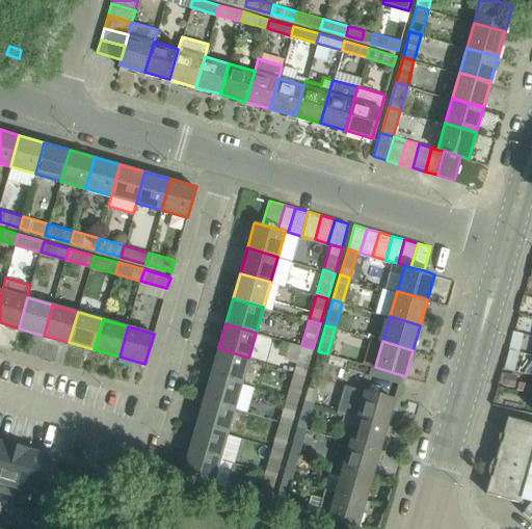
[(301,345),(294,370),(306,373),(313,348),(301,345)]
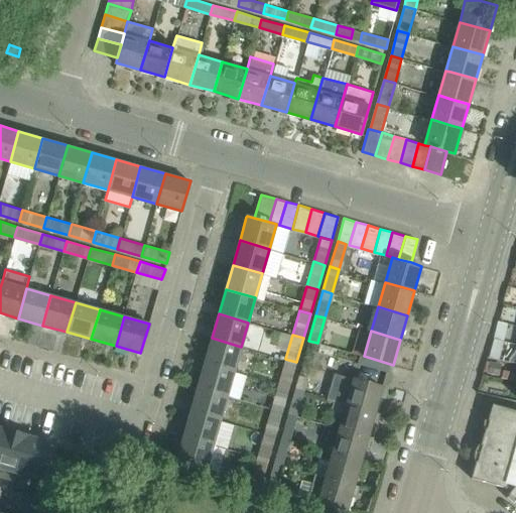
[(212,338),(205,362),(234,371),(241,347),(212,338)]
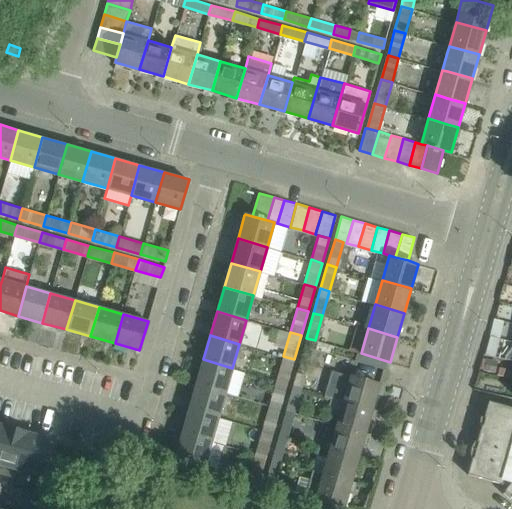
[(485,352),(494,355),(499,337),(490,335),(485,352)]
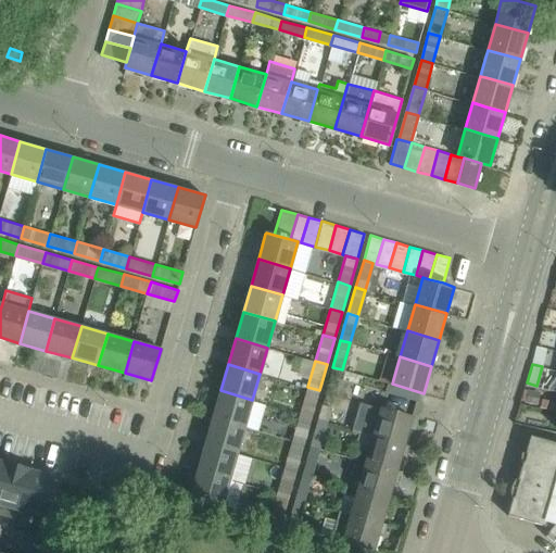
[(300,414),(304,415),(312,417),(319,390),(307,387),(300,414)]
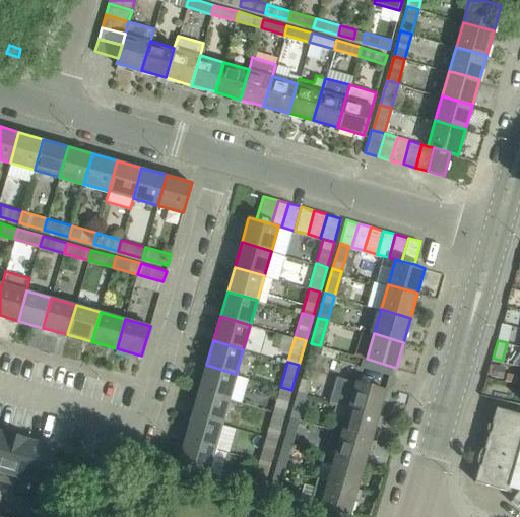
[(206,365),(199,388),(199,389),(230,398),(232,388),(236,374),(206,365)]
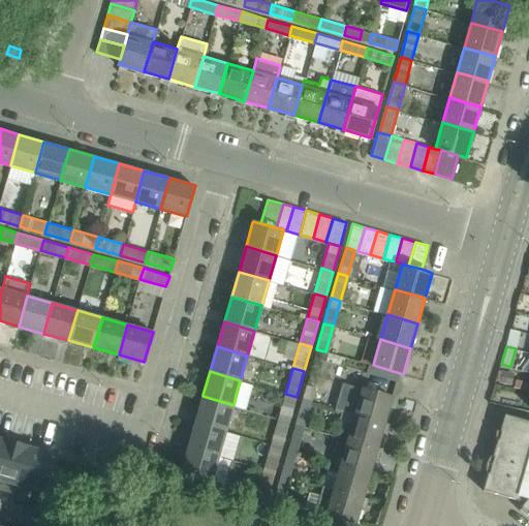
[(336,408),(342,410),(355,413),(384,422),(392,396),(343,382),(336,408)]
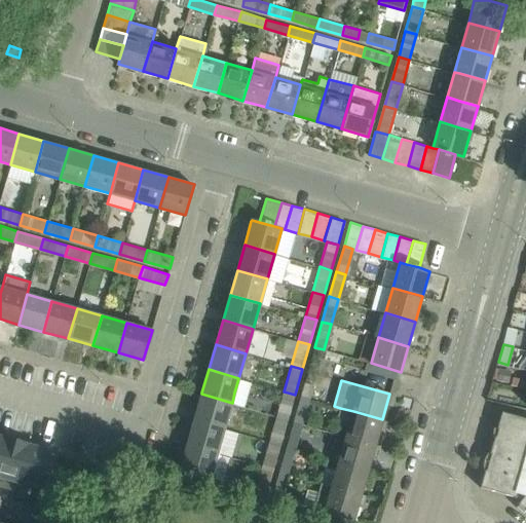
[(305,382),(302,393),(301,396),(309,399),(313,384),(305,382)]
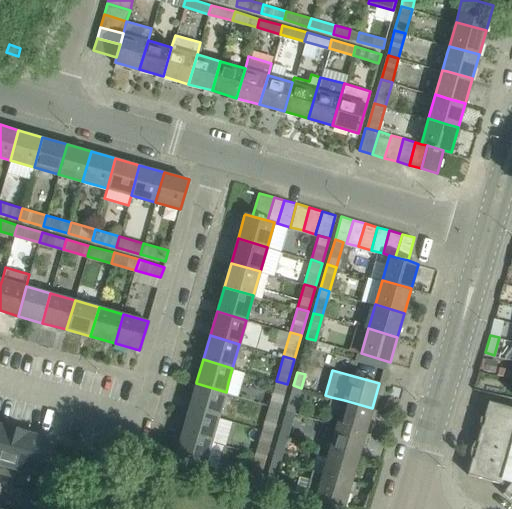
[(276,381),(276,382),(269,405),(280,408),(287,384),(280,382),(276,381)]
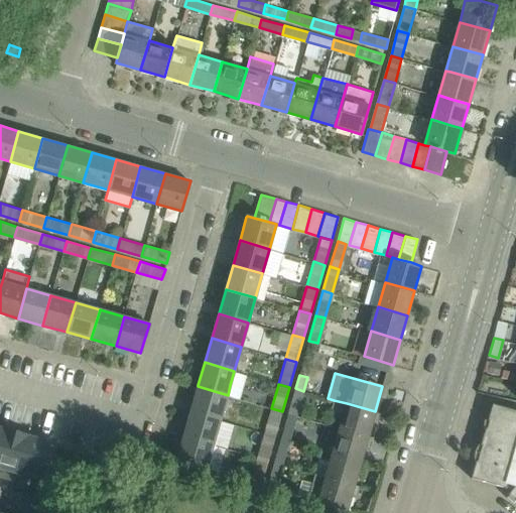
[(198,386),(190,411),(221,419),(228,395),(198,386)]
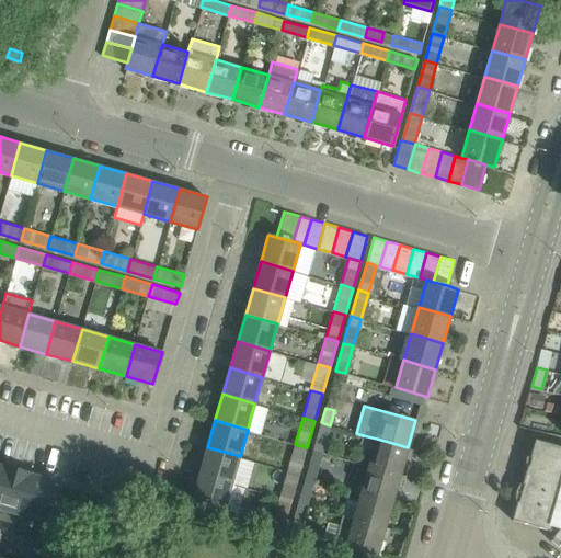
[(321,422),(313,450),(322,452),(330,425),(321,422)]
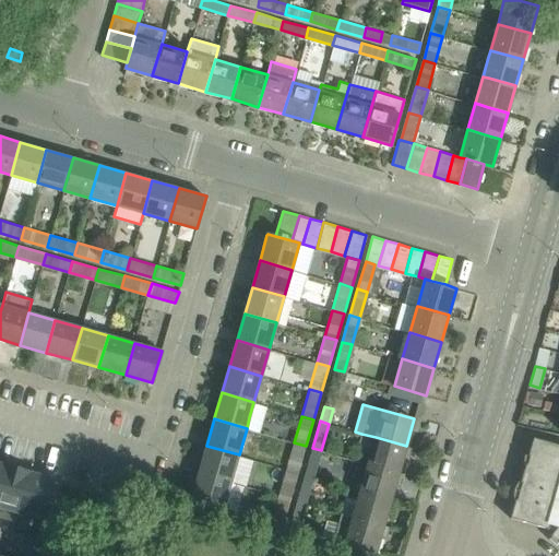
[(371,451),(368,463),(399,472),(406,446),(376,437),(361,434),(358,447),(371,451)]
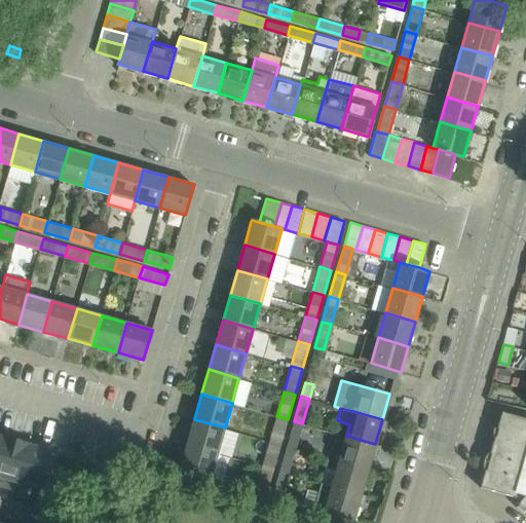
[(525,418),(501,411),(481,486),(517,496),(525,463),(525,418)]
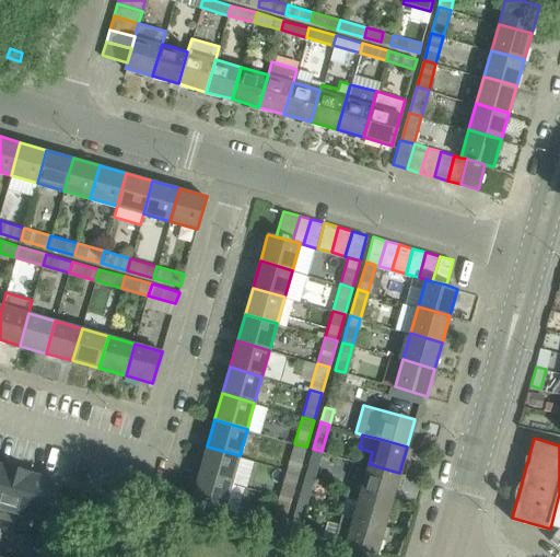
[(299,473),(306,447),(294,443),(287,470),(299,473)]
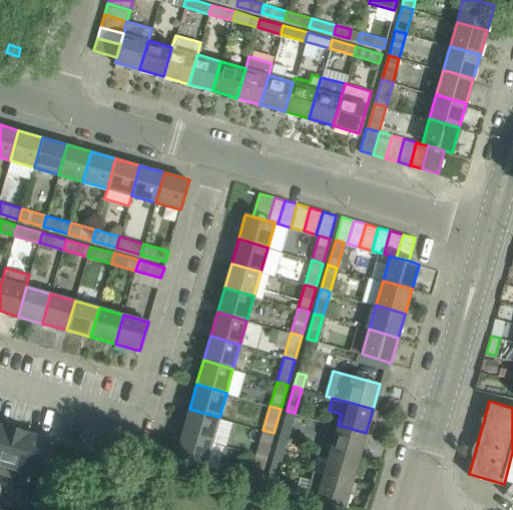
[(189,409),(182,433),(212,442),(219,417),(189,409)]
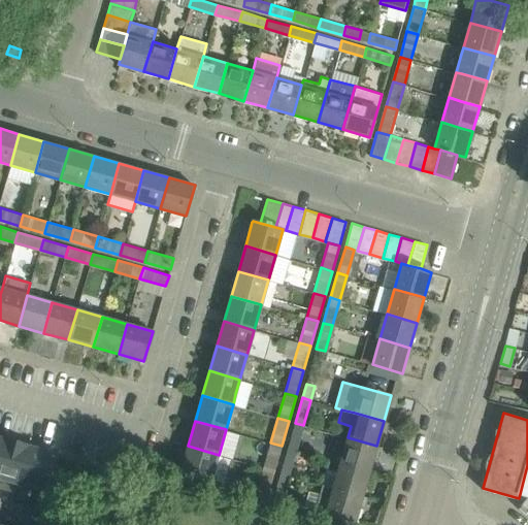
[(303,425),(295,423),(288,448),(296,450),(303,425)]
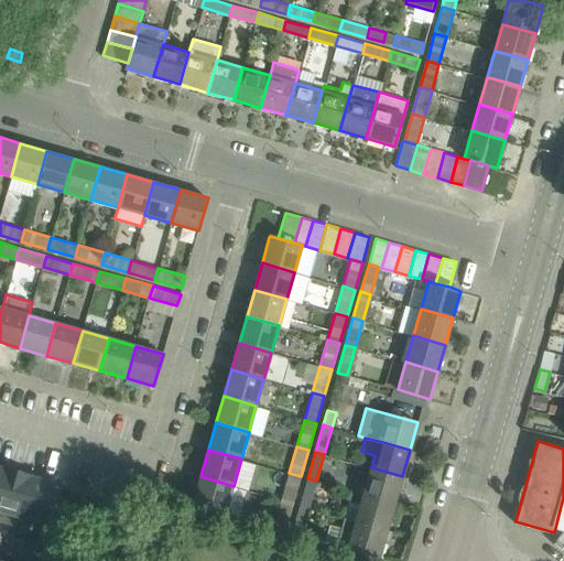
[(371,467),(364,495),(394,504),(402,476),(371,467)]
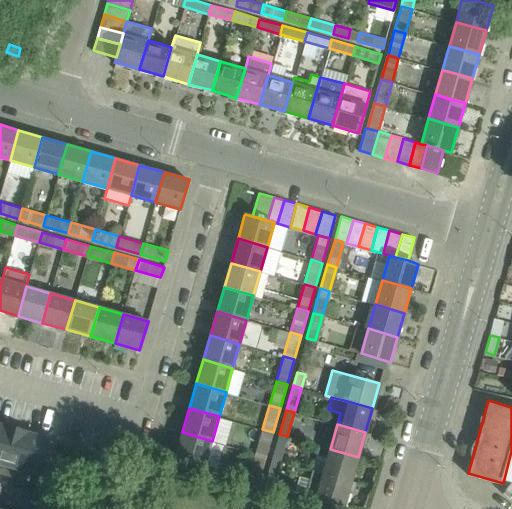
[(6,426),(0,445),(0,472),(14,477),(17,468),(27,433),(27,432),(6,426)]
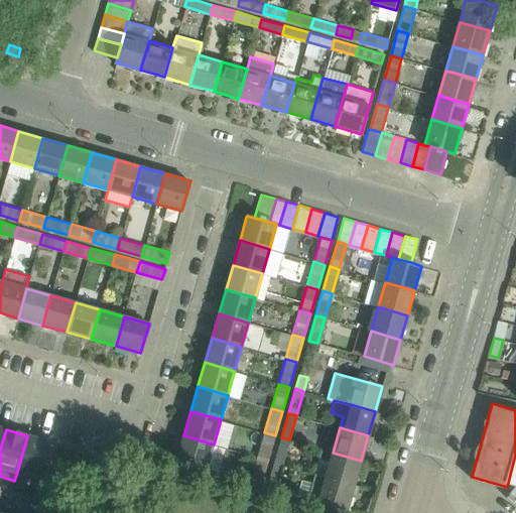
[(275,435),(264,432),(257,457),(268,460),(275,435)]
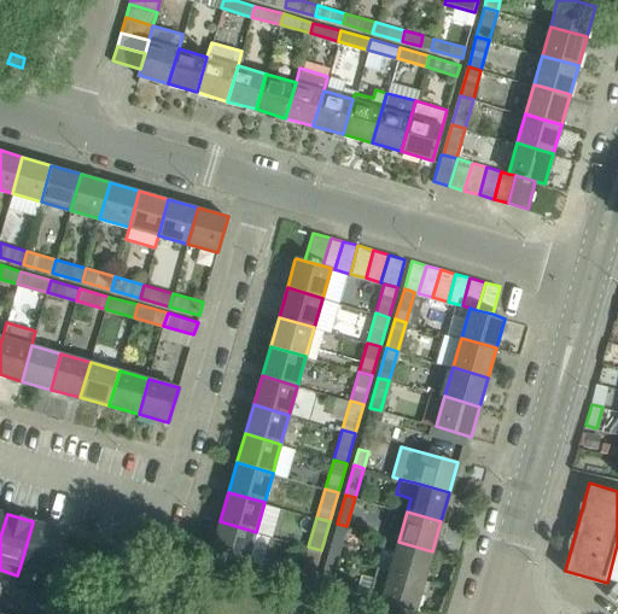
[(211,551),(246,562),(256,532),(220,521),(211,551)]
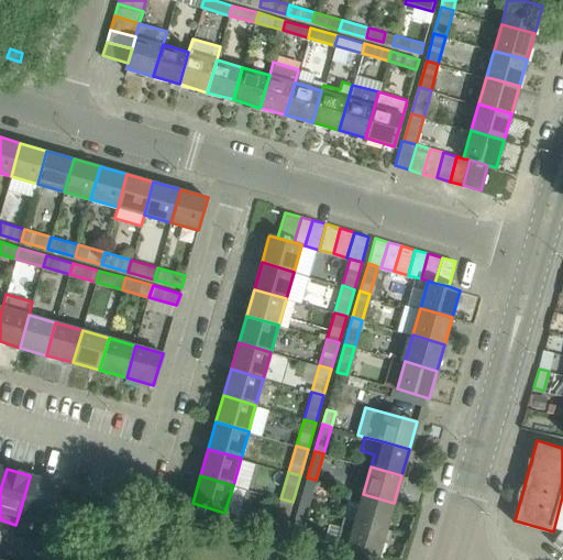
[(30,476),(19,515),(43,522),(54,483),(30,476)]
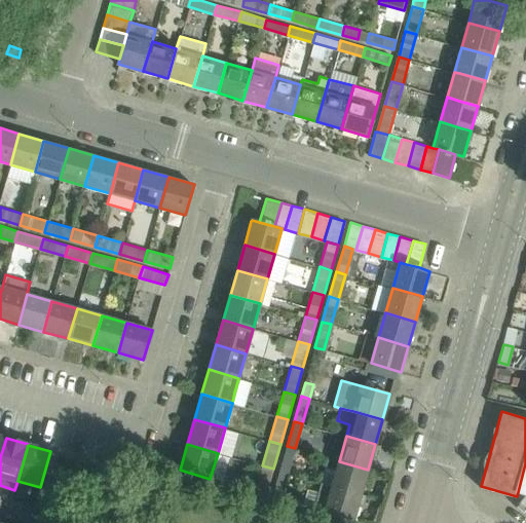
[(288,473),(295,448),(287,446),(279,471),(288,473)]
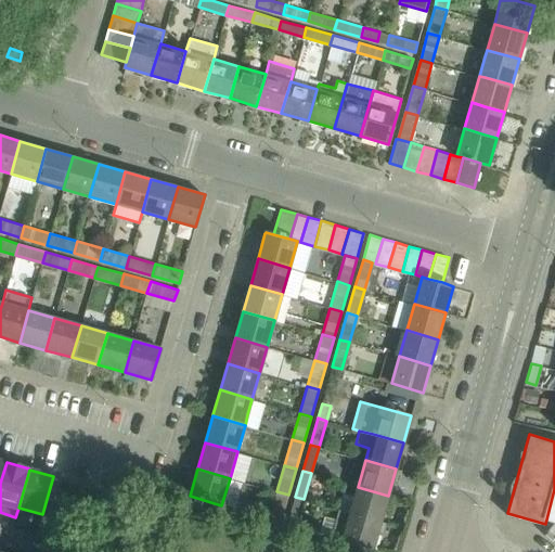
[(343,493),(338,510),(381,522),(388,496),(358,487),(355,497),(343,493)]
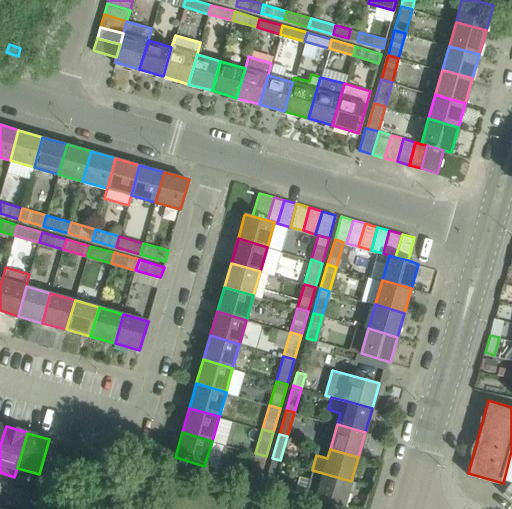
[(255,453),(248,478),(259,481),(266,456),(255,453)]
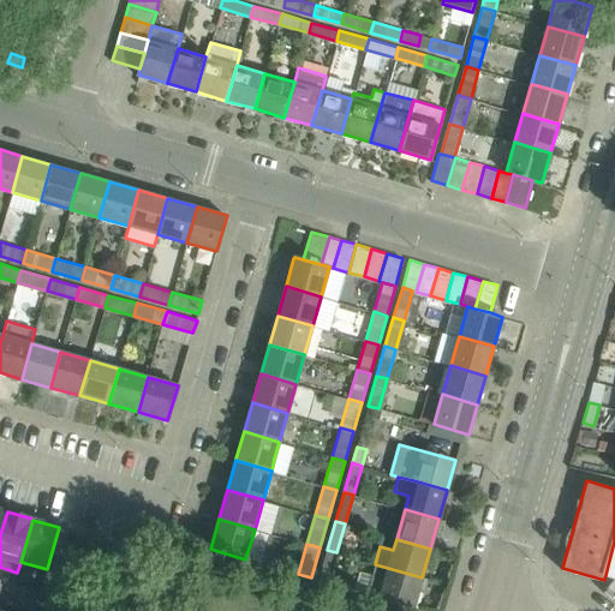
[(327,550),(317,580),(328,582),(336,552),(327,550)]
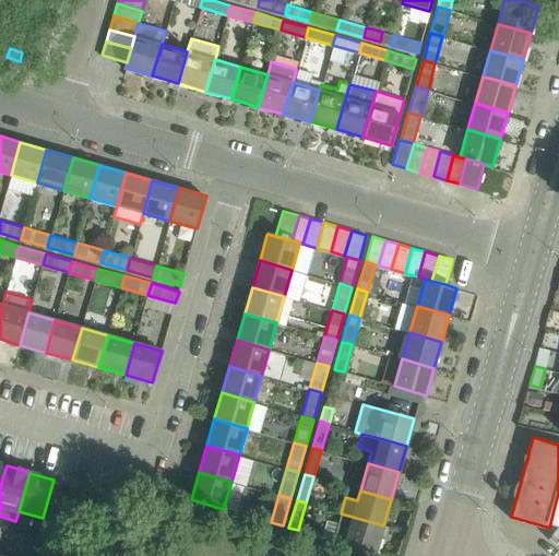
[(376,553),(383,525),(341,513),(333,541),(376,553)]
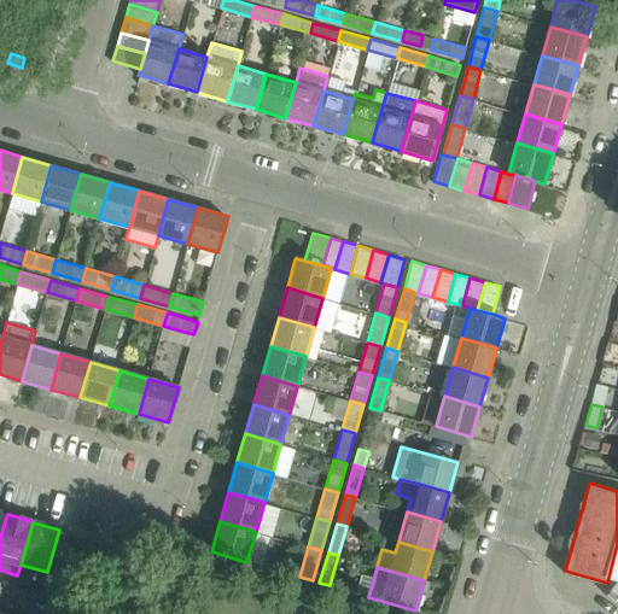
[(10,597),(7,607),(21,612),(23,602),(10,597)]
